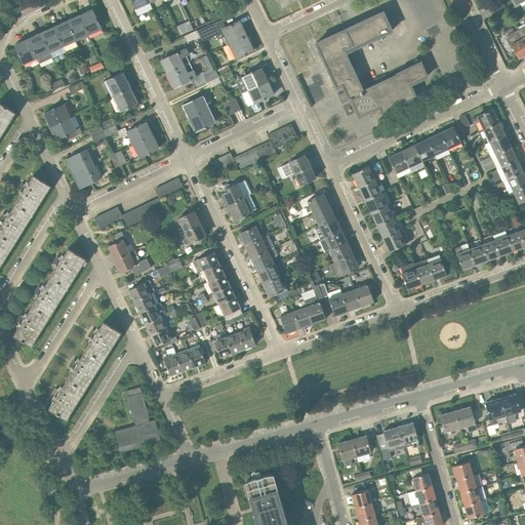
[(151,2),(149,0),(132,0),(136,8),(151,2)]
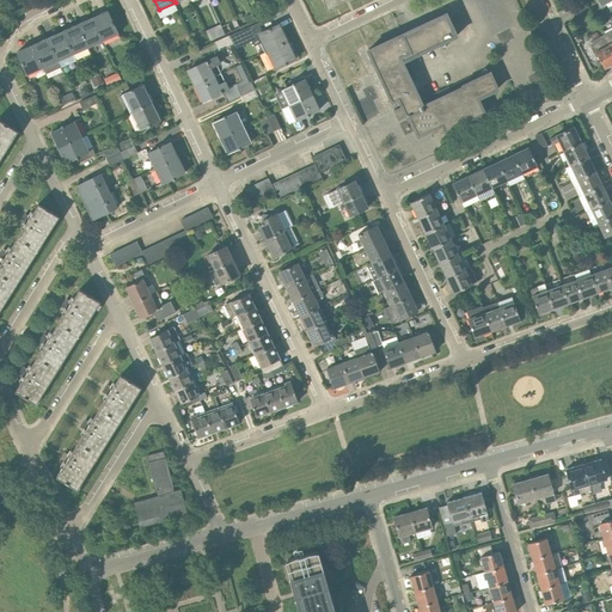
[(583,0),(582,0),(570,7),(576,18),(589,11),(583,0)]
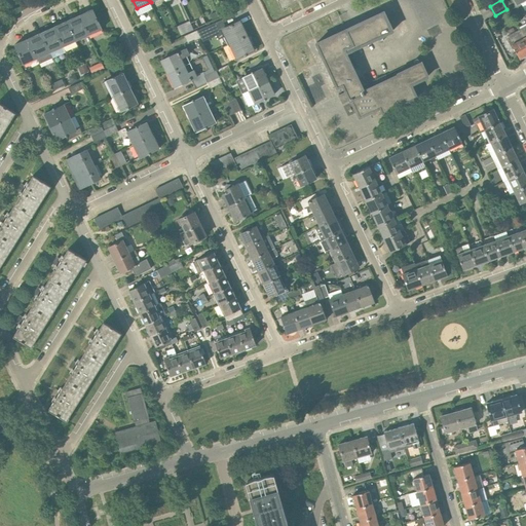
[(92,9),(80,15),(89,35),(102,29),(92,9)]
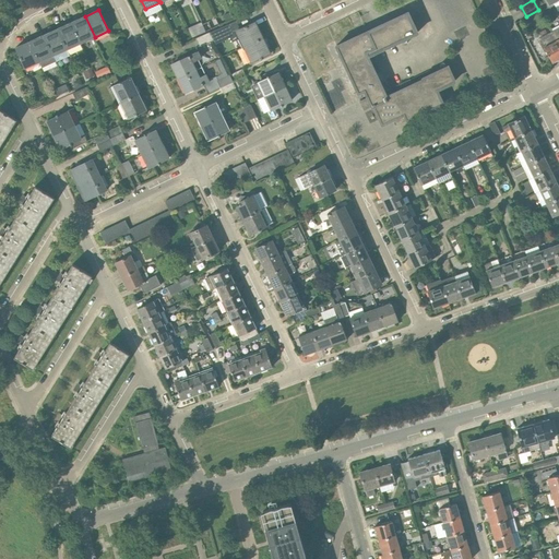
[(226,22),(233,19),(229,12),(223,15),(226,22)]
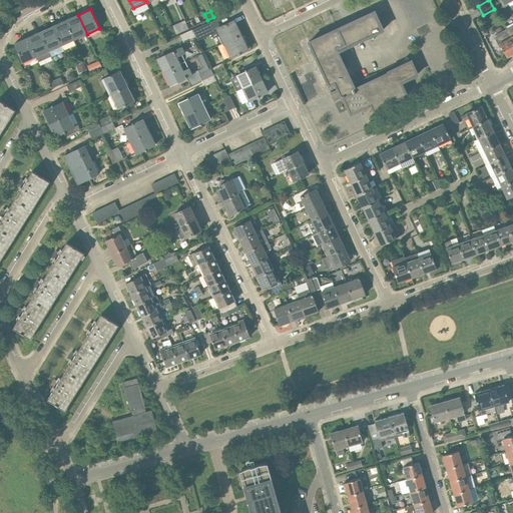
[(381,26),(374,12),(375,11),(374,11),(308,42),(329,85),(335,83),(342,98),(343,97),(351,114),(359,111),(371,105),(373,111),(407,95),(403,87),(401,83),(417,75),(414,67),(418,64),(416,59),(388,72),(389,73),(378,77),(376,73),(368,76),(370,81),(354,89),(337,52),(383,30),(381,26)]
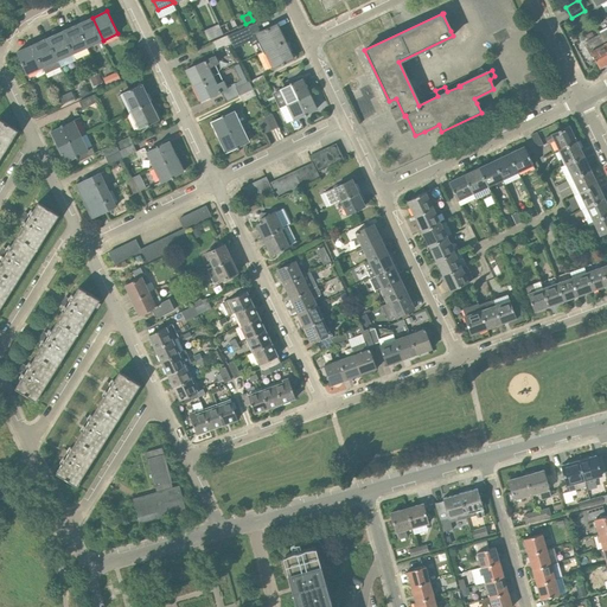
[(103,40),(93,18),(77,25),(88,48),(103,40)]
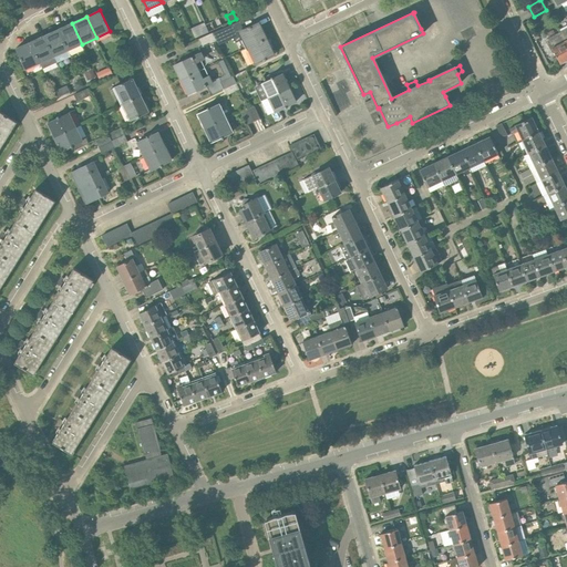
[(241,40),(246,49),(267,39),(259,23),(243,30),(239,21),(213,33),(216,41),(218,45),(233,39),(235,43),(241,40)]
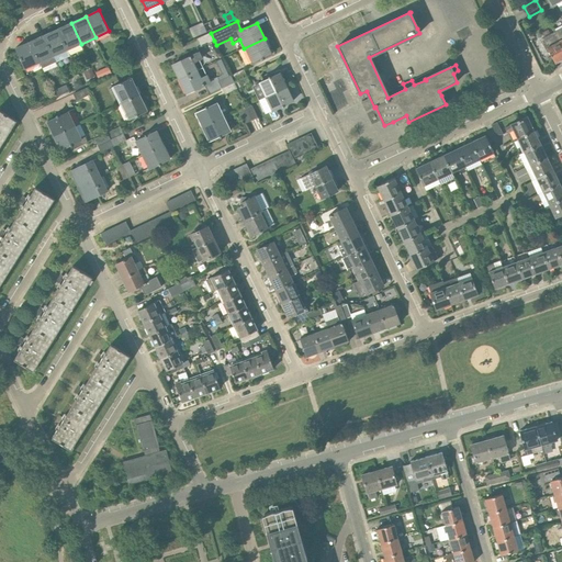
[(81,44),(71,23),(58,29),(68,49),(81,44)]
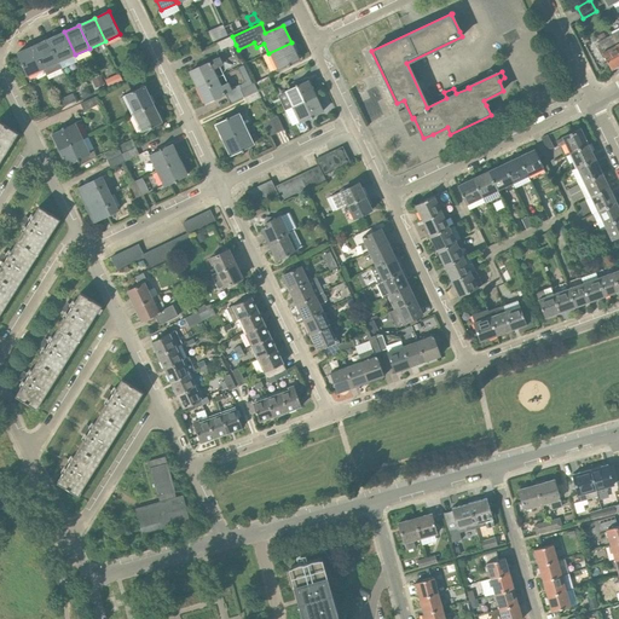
[(77,62),(75,55),(64,32),(48,39),(62,68),(77,62)]
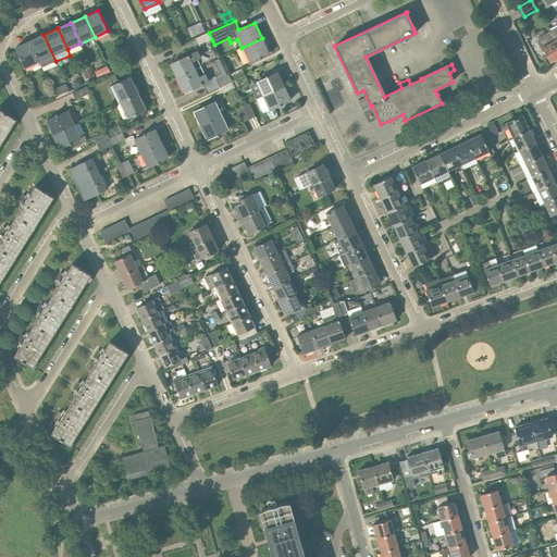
[(556,59),(556,45),(549,31),(536,38),(551,63),(556,59)]
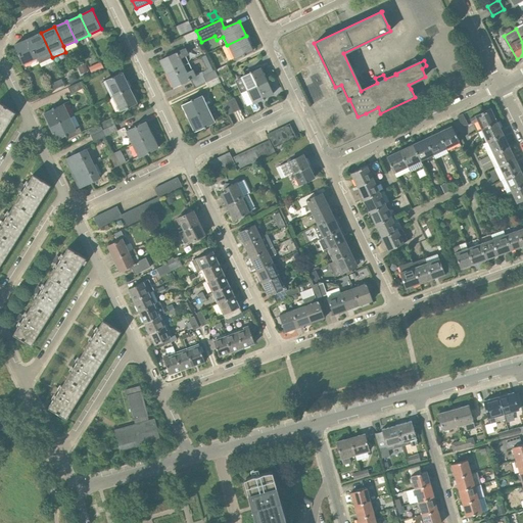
[(199,38),(196,31),(184,36),(187,43),(199,38)]
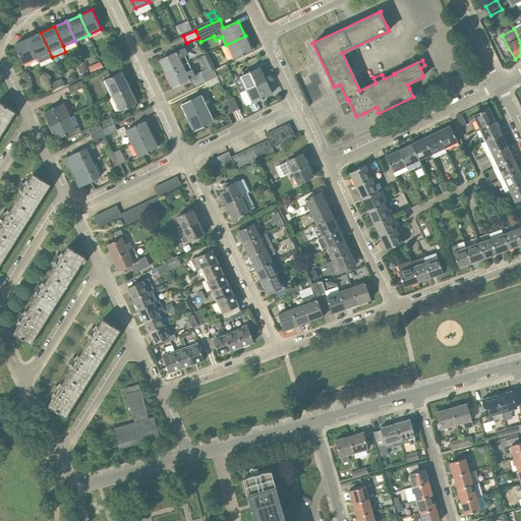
[(52,57),(41,33),(29,38),(38,58),(40,63),(52,57)]
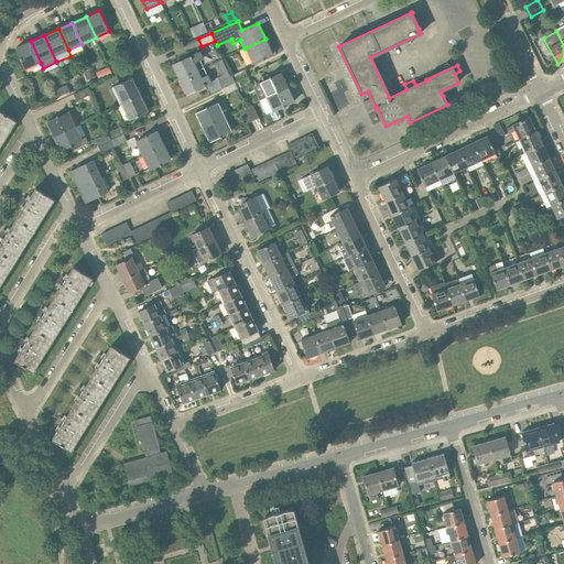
[(266,39),(245,49),(252,64),(263,60),(263,61),(266,60),(266,58),(273,55),(266,39)]
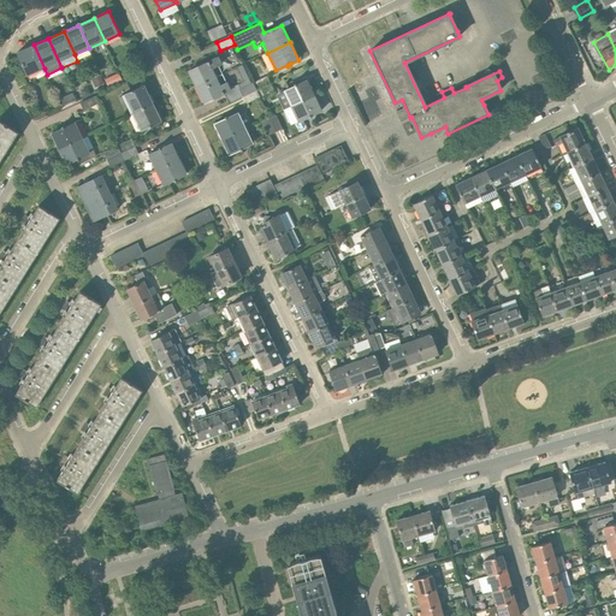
[(45,69),(34,45),(17,53),(28,76),(45,69)]
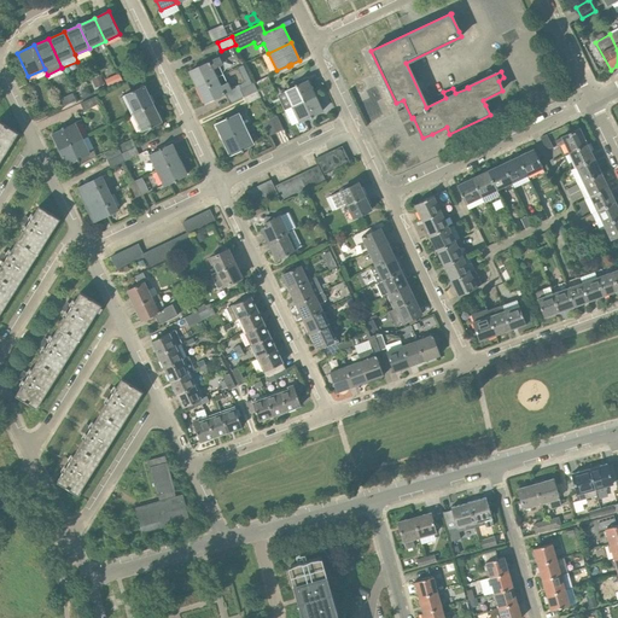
[(220,57),(191,71),(198,87),(216,77),(223,74),(220,66),(223,64),(220,57)]
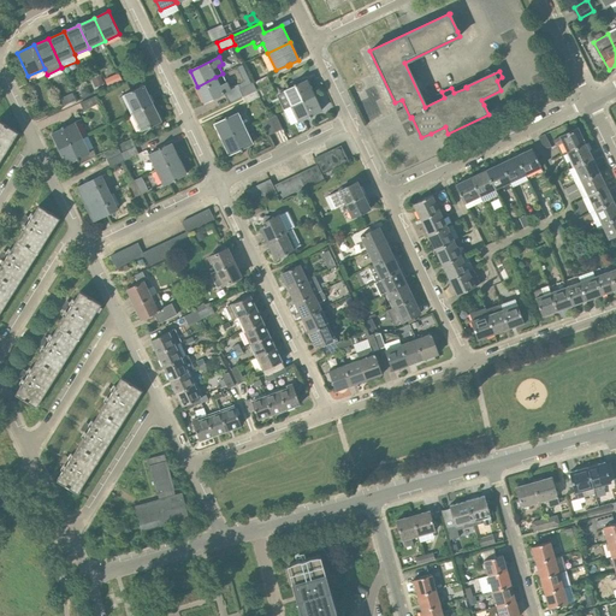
[(122,81),(118,73),(105,80),(108,87),(122,81)]
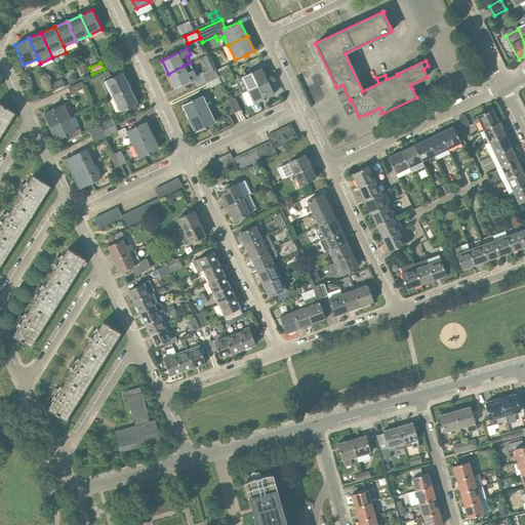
[(184,66),(168,74),(174,87),(192,79),(196,77),(196,75),(193,71),(190,63),(184,66)]
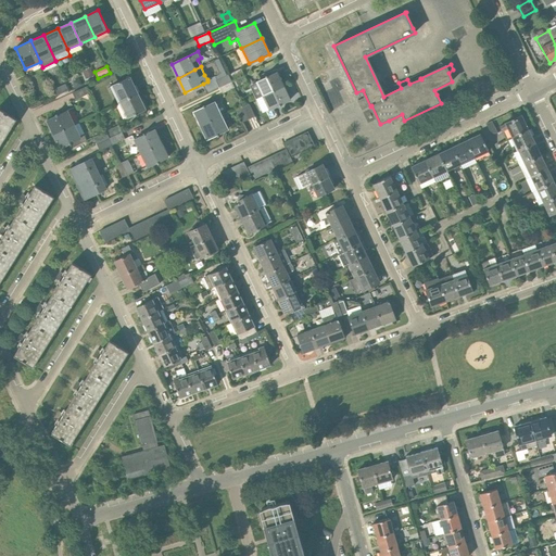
[(86,79),(95,76),(90,67),(83,71),(86,79)]
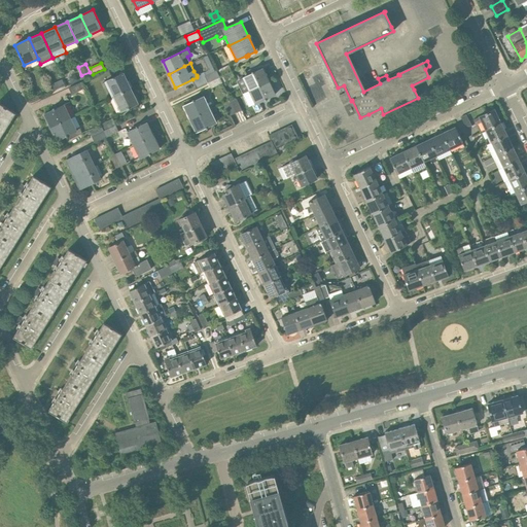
[(229,65),(216,70),(219,77),(232,71),(229,65)]
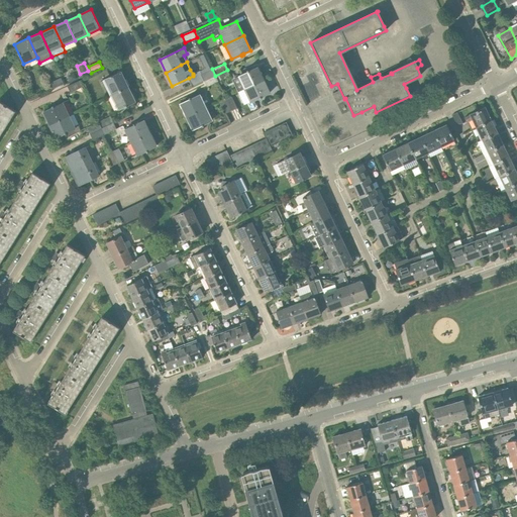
[(239,76),(245,88),(265,80),(259,67),(249,72),(248,70),(246,71),(247,73),(239,76)]
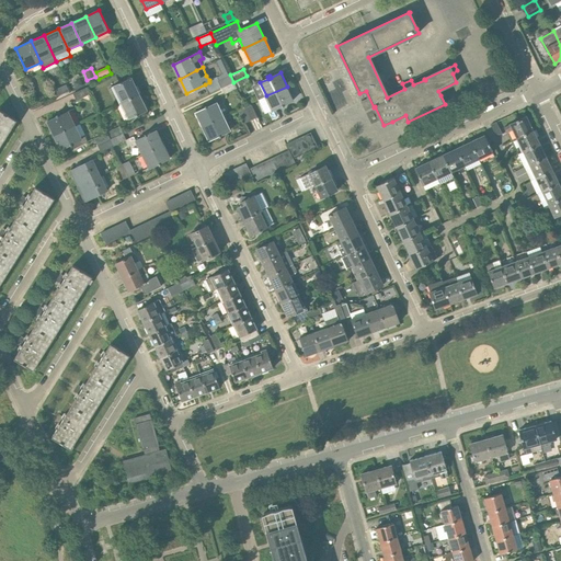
[(233,82),(230,75),(229,76),(218,81),(221,88),(233,82)]
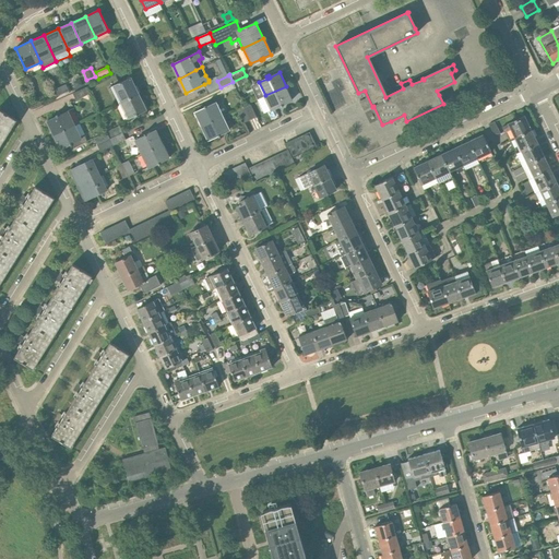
[(246,75),(233,82),(236,88),(249,83),(246,75)]
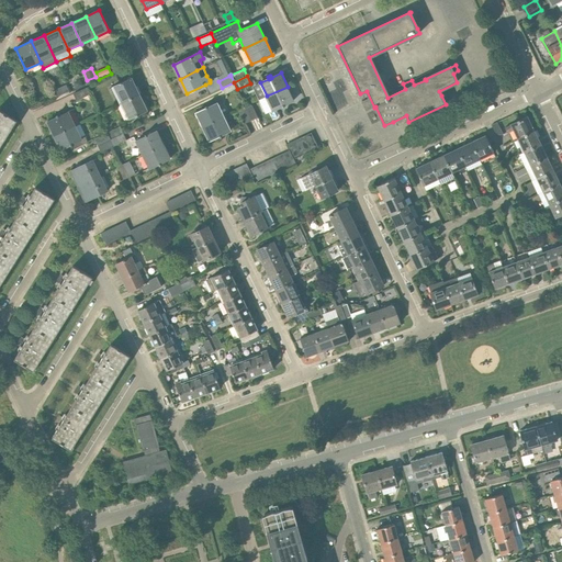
[(218,81),(216,77),(210,80),(210,82),(205,85),(210,93),(222,88),(218,81)]
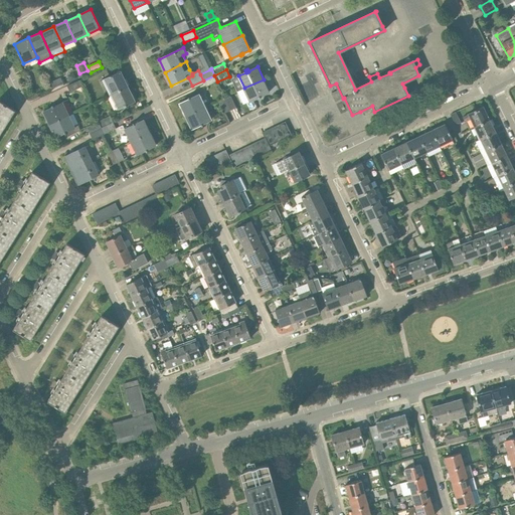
[(105,79),(103,80),(105,86),(107,84),(108,88),(112,95),(128,88),(121,71),(112,75),(110,76),(105,79)]
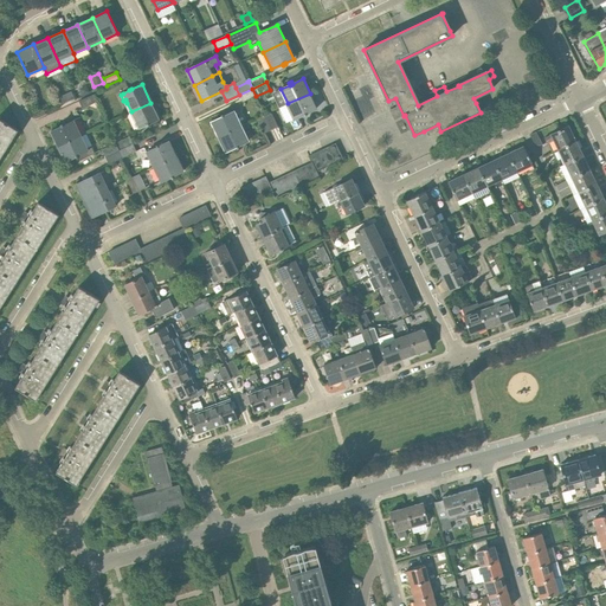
[(90,92),(86,85),(79,89),(83,96),(90,92)]
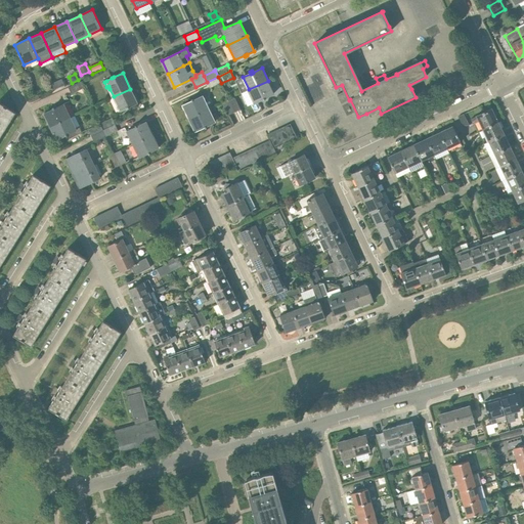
[(27,84),(33,81),(30,75),(24,78),(27,84)]
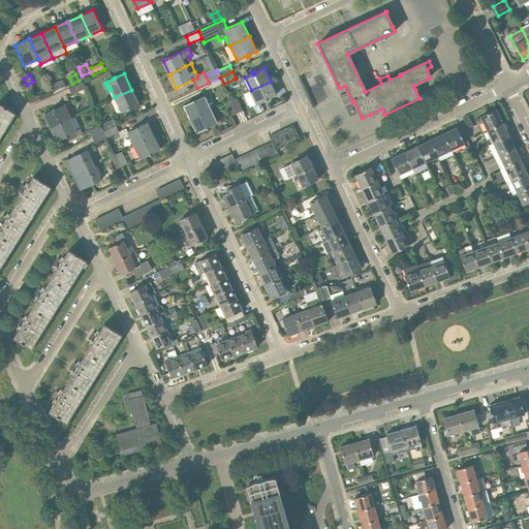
[(223,84),(220,78),(209,83),(212,89),(223,84)]
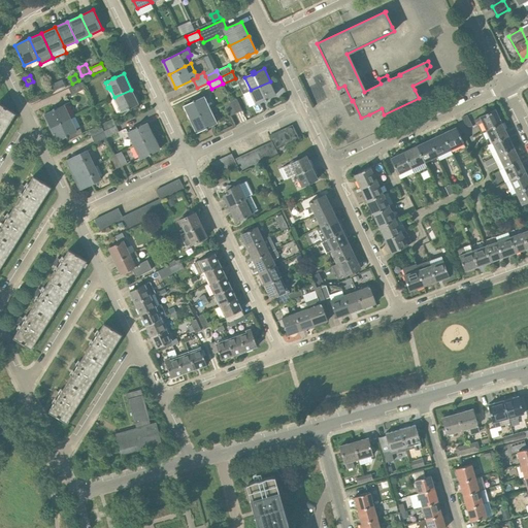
[(63,79),(57,83),(60,89),(65,86),(63,79)]
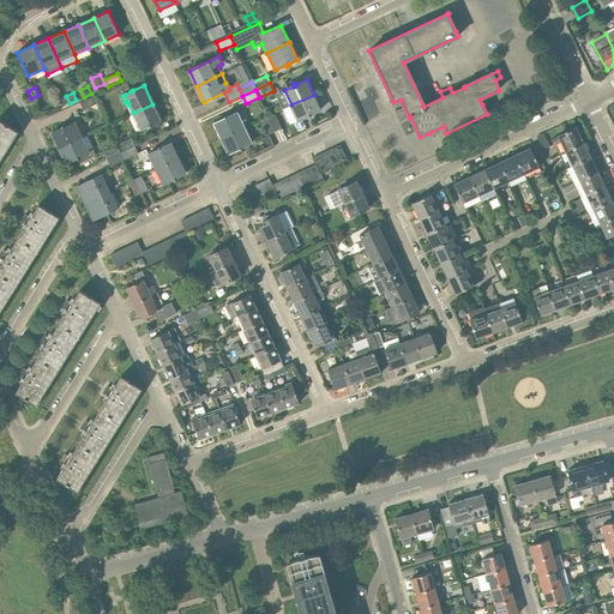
[(314,95),(292,104),(299,121),(308,116),(309,118),(312,118),(311,115),(321,110),(314,95)]
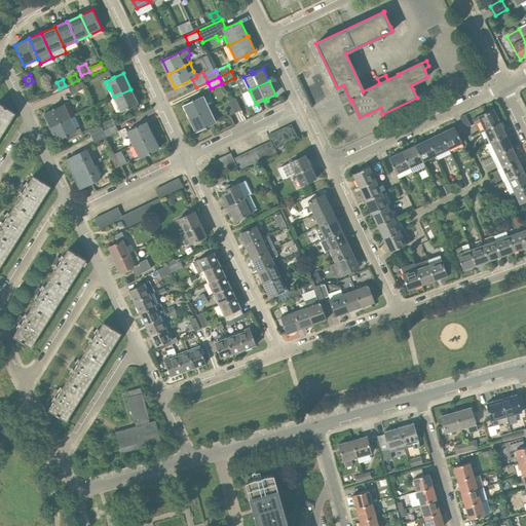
[(72,96),(83,90),(80,83),(69,88),(72,96)]
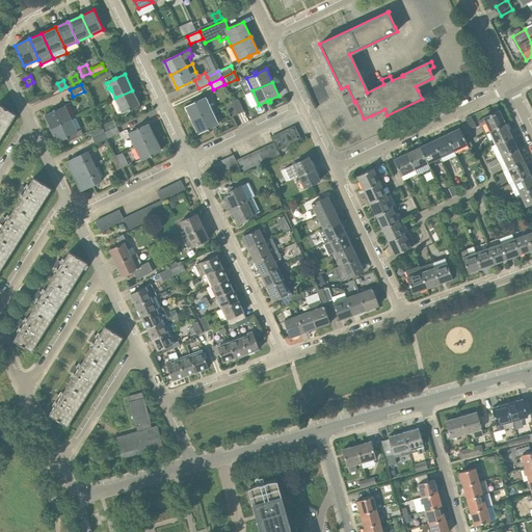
[(115,98),(113,99),(116,106),(118,105),(123,112),(129,109),(129,110),(131,109),(139,105),(132,90),(115,98)]
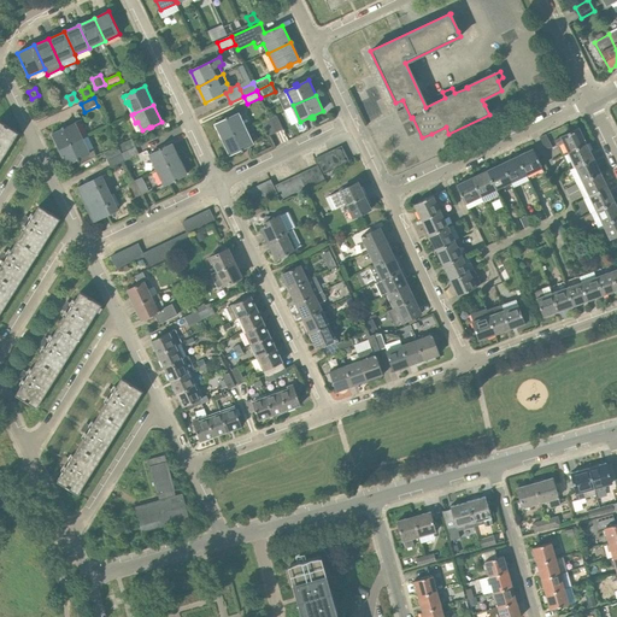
[(223,140),(246,128),(239,113),(228,118),(227,117),(225,117),(227,119),(216,124),(223,140)]
